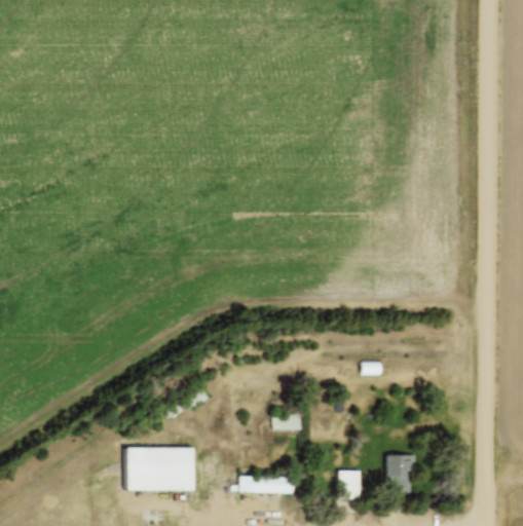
[(272,409),(273,429),(302,427),(301,408),(272,409)]
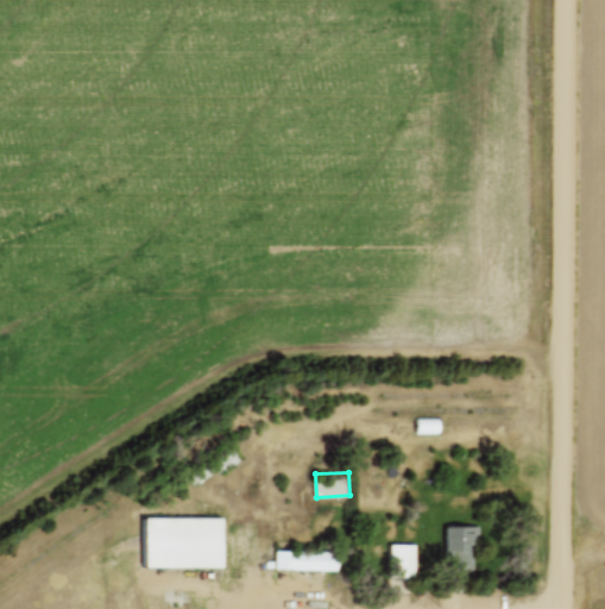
[(144,520),(145,567),(225,566),(225,519),(144,520)]
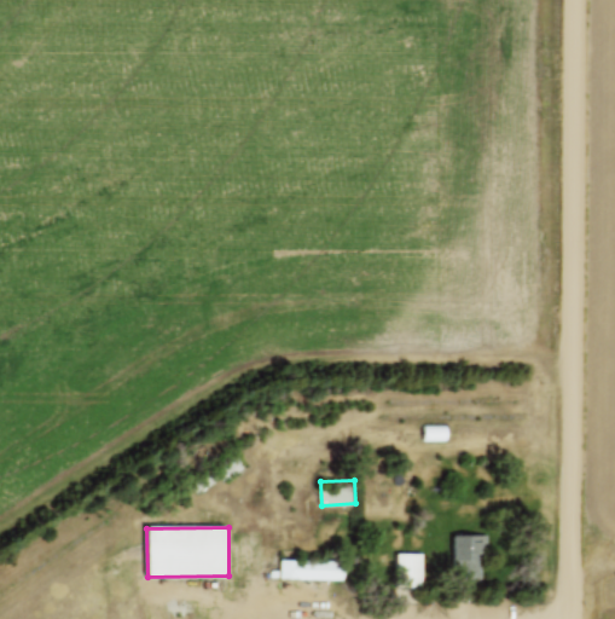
[(453,536),(453,573),(483,572),(482,534),(453,536)]
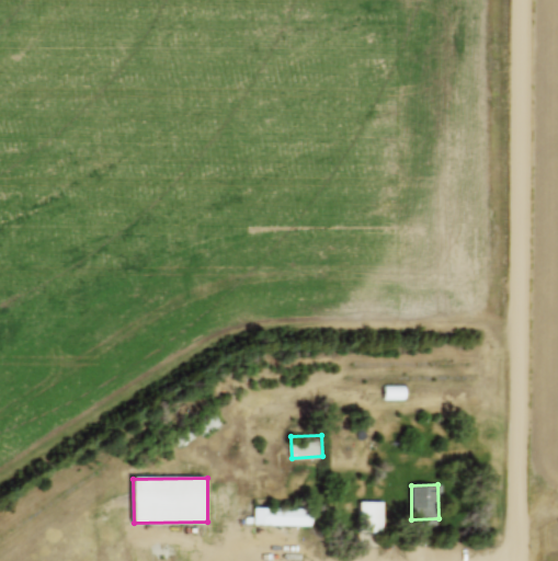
[(359,502),(360,530),(388,530),(387,502),(359,502)]
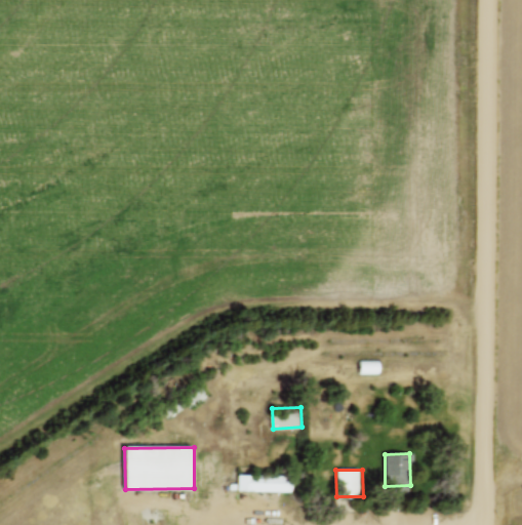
[(239,472),(239,490),(292,489),(292,471),(239,472)]
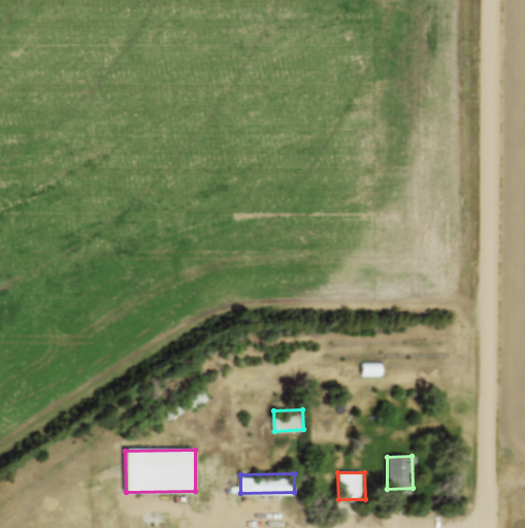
All buildings are outlined.
